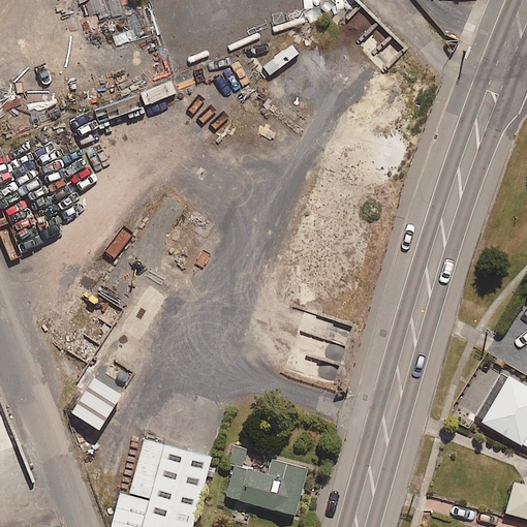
[(526,384),(498,370),(472,420),(526,448),(526,384)]
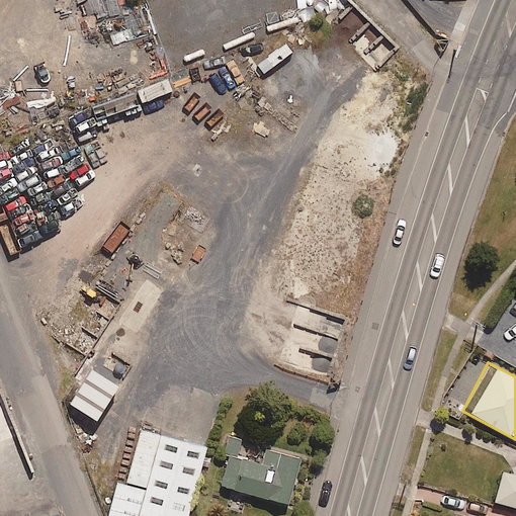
[(95,418),(116,383),(89,367),(68,402),(95,418)]
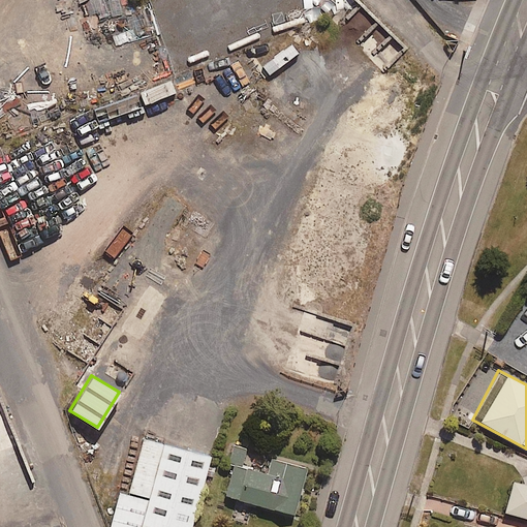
[(191,526),(211,456),(145,438),(129,494),(120,492),(111,526),(191,526)]
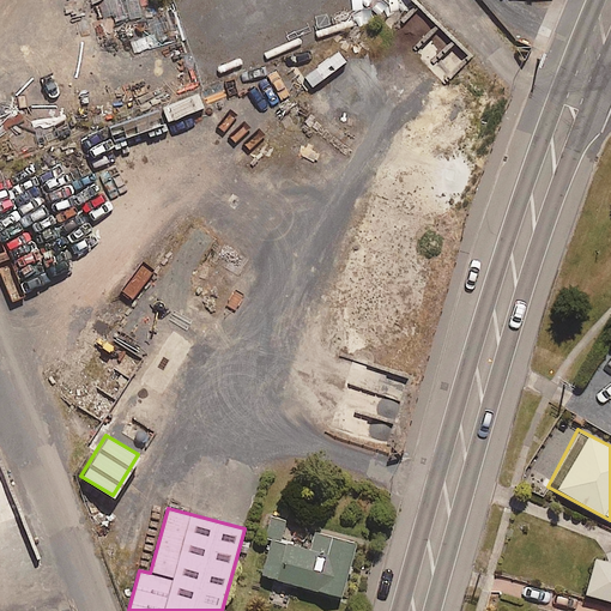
[(340,598),(356,544),(332,537),(327,555),(271,538),(260,574),(340,598)]
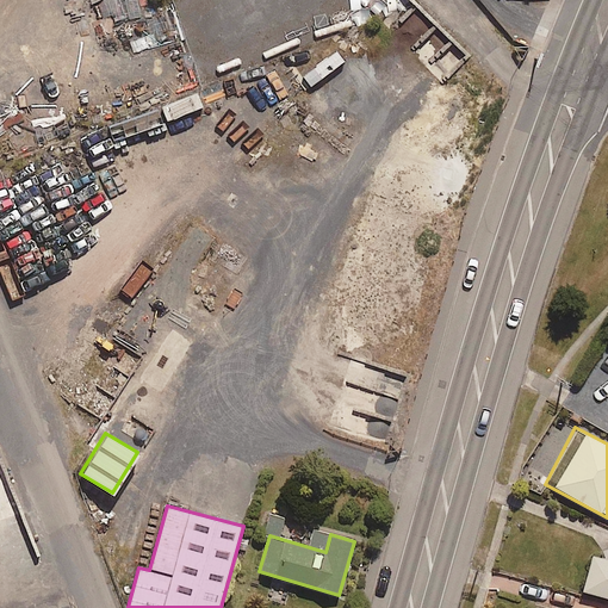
[(607,559),(593,556),(583,591),(607,597),(607,559)]
